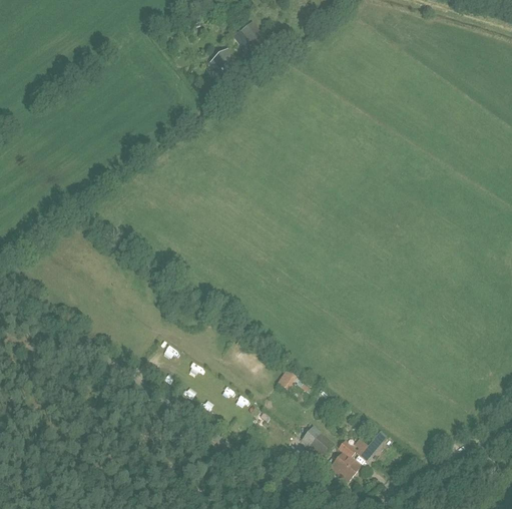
[(251,20),(239,28),(254,48),(266,39),(251,20)]
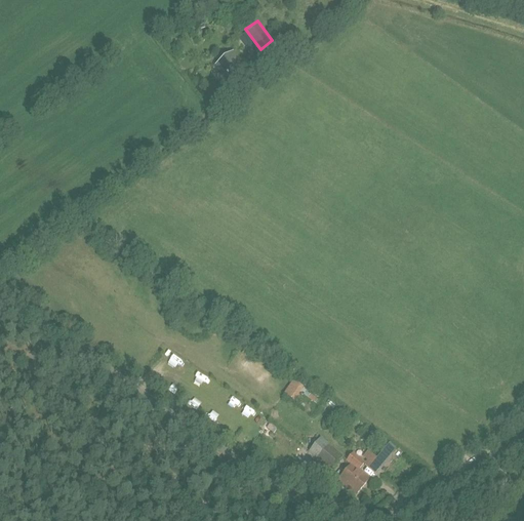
[(230,82),(247,69),(233,49),(214,62),(230,82)]
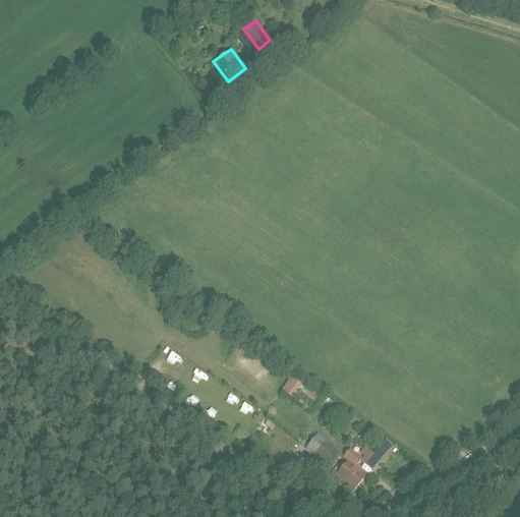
[(340,451),(318,432),(305,446),(328,465),(340,451)]
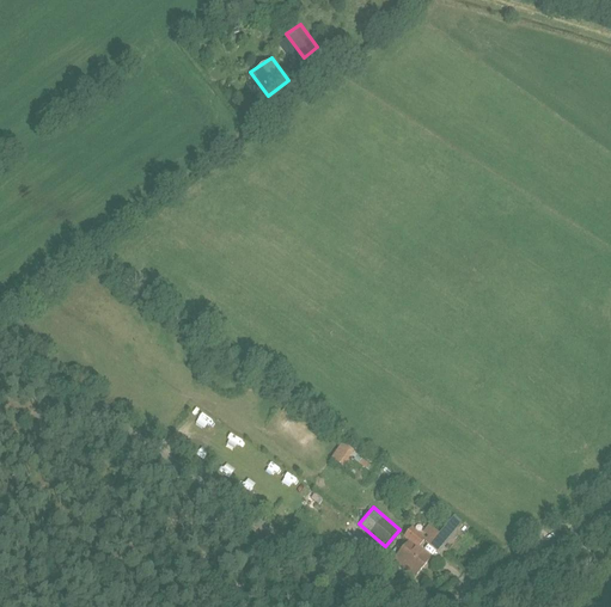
[(415,574),(431,555),(417,544),(425,535),(410,525),(403,534),(408,538),(393,556),(415,574)]
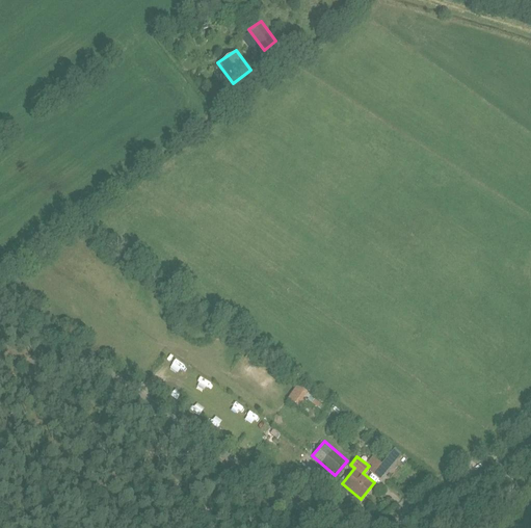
[(370,468),(375,472),(382,464),(377,459),(370,468)]
